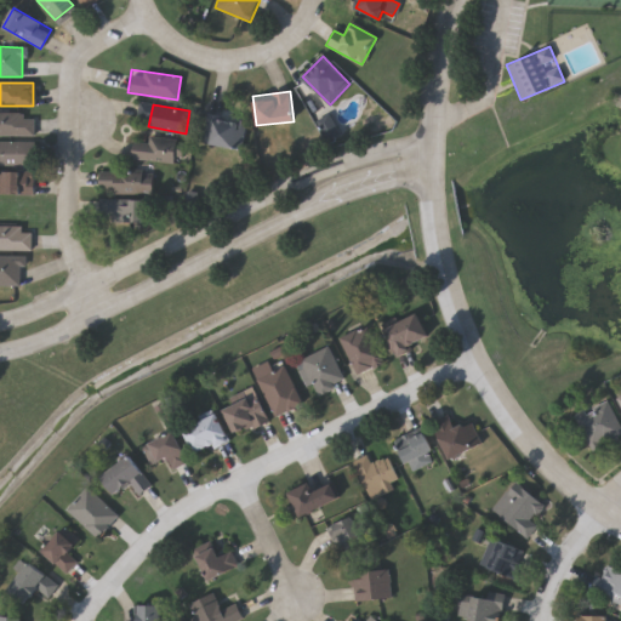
[(33,136),(0,136),(0,112),(33,112),(33,136)]
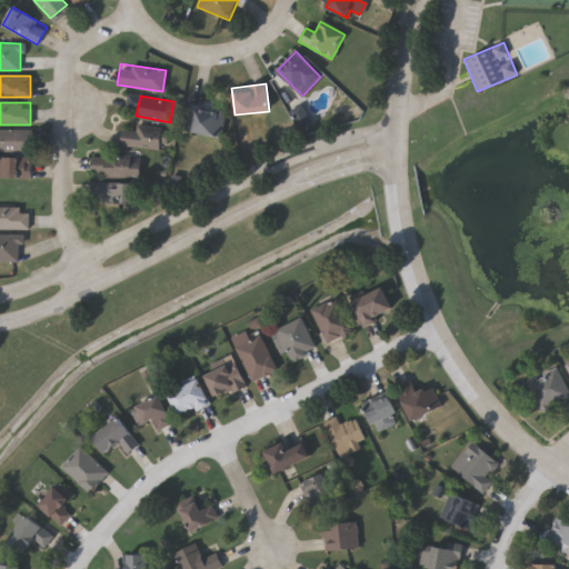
[(222,107),(222,132),(187,132),(187,107),(222,107)]
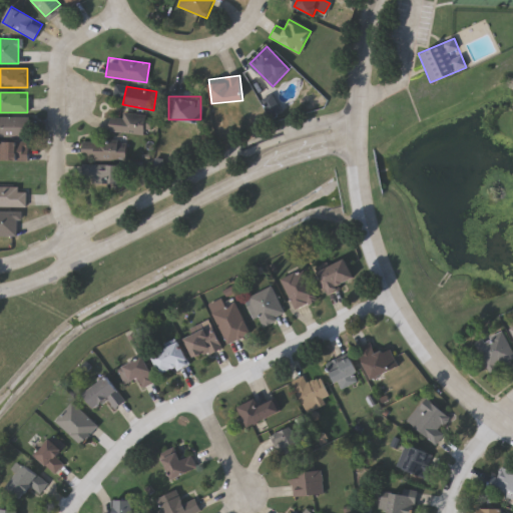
[(150,132),(109,132),(109,121),(121,121),(121,113),(150,113),(150,132)]
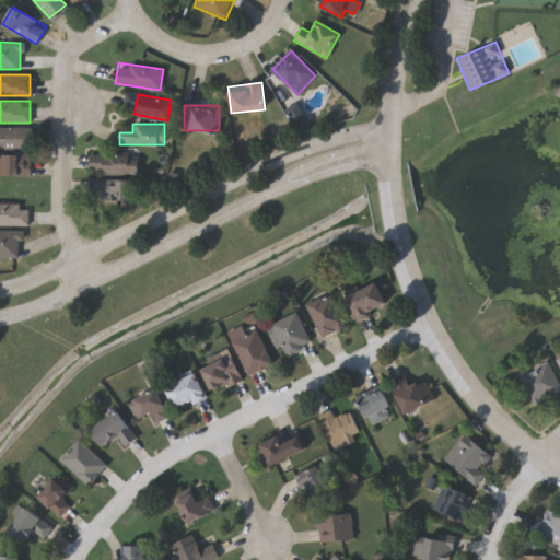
[(0,148),(0,128),(27,128),(27,148),(0,148)]
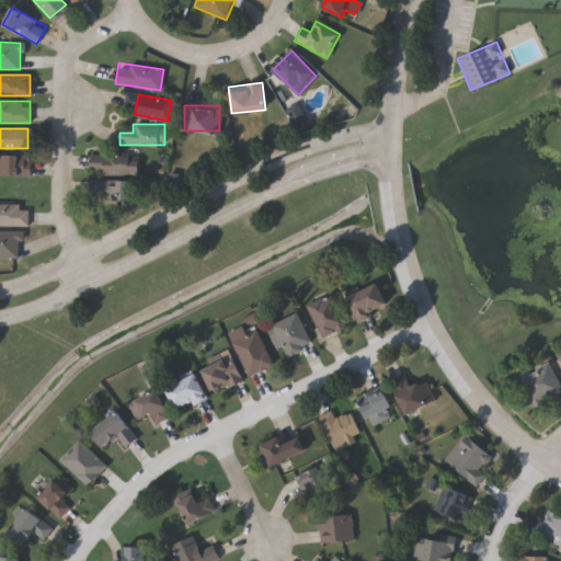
[(30,175),(0,175),(0,155),(30,155),(30,175)]
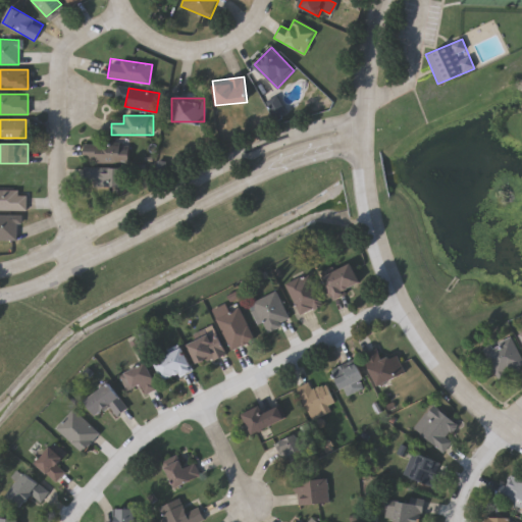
[(84,163),(84,145),(119,145),(119,151),(127,151),(127,163),(84,163)]
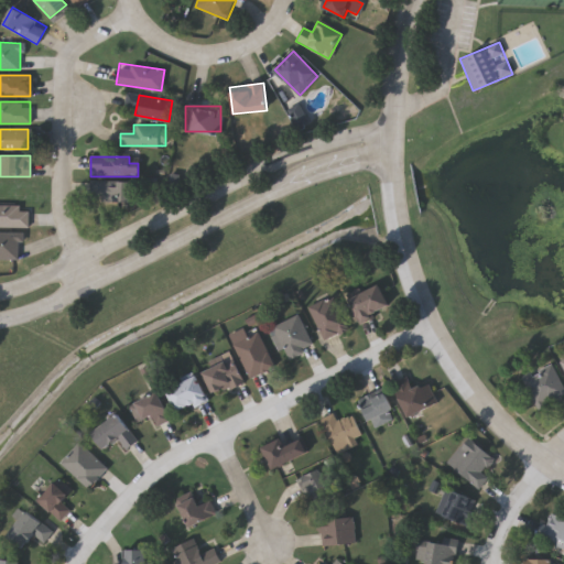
[(130,181),(130,202),(90,202),(90,181),(130,181)]
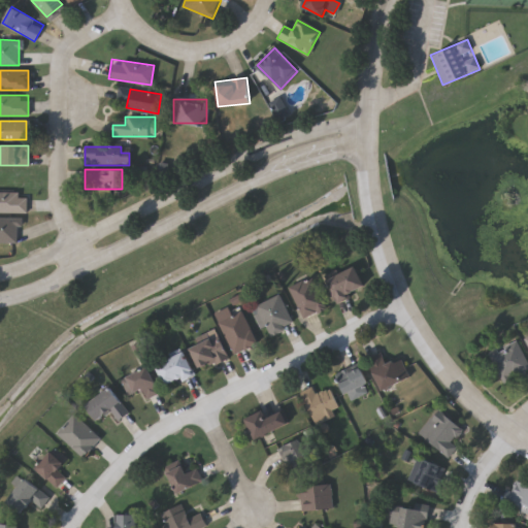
[(0,193),(18,193),(18,197),(27,197),(27,212),(0,212),(0,193)]
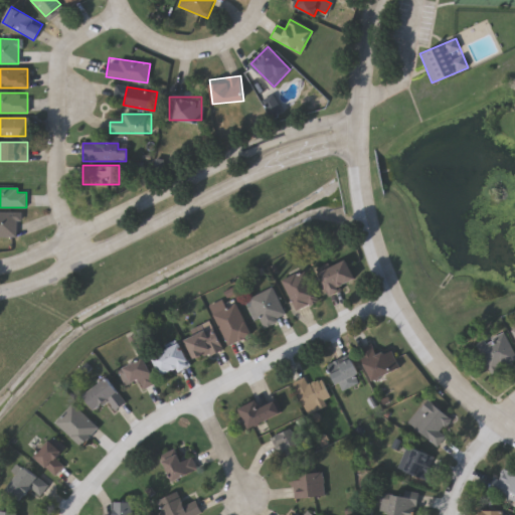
[(0,212),(17,212),(17,236),(0,236),(0,212)]
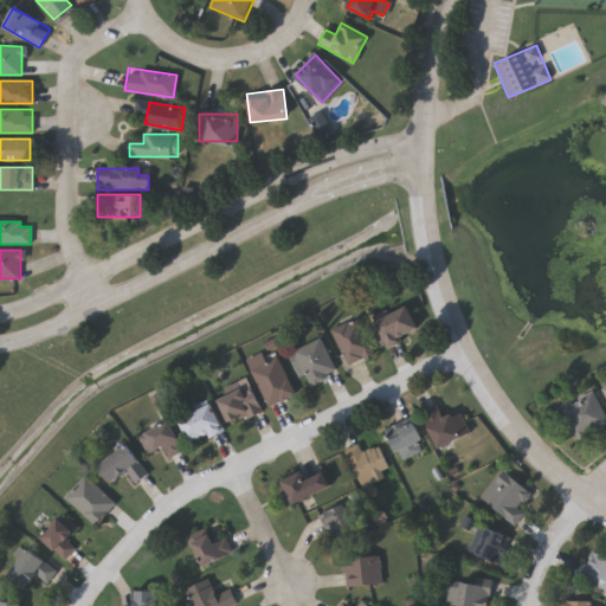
[(373,323),(406,307),(418,330),(385,347),(373,323)]
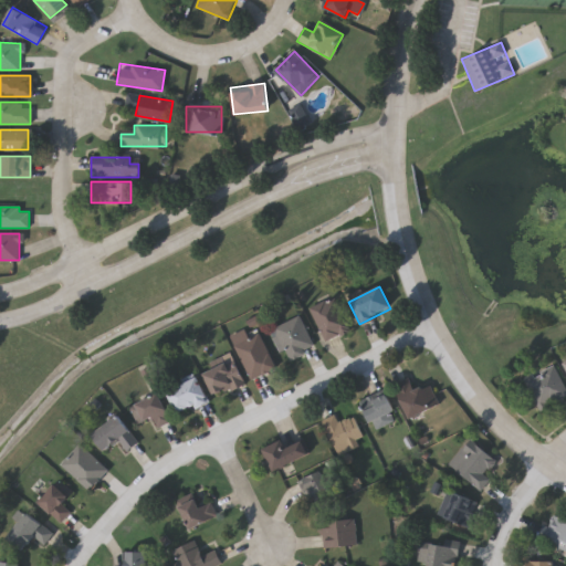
[(311,310),(335,300),(348,332),(324,342),(311,310)]
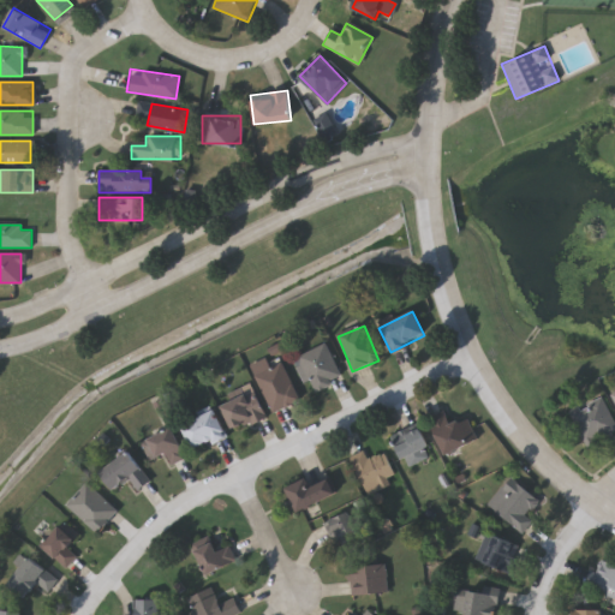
[(297,356),(324,344),(341,378),(315,392),(297,356)]
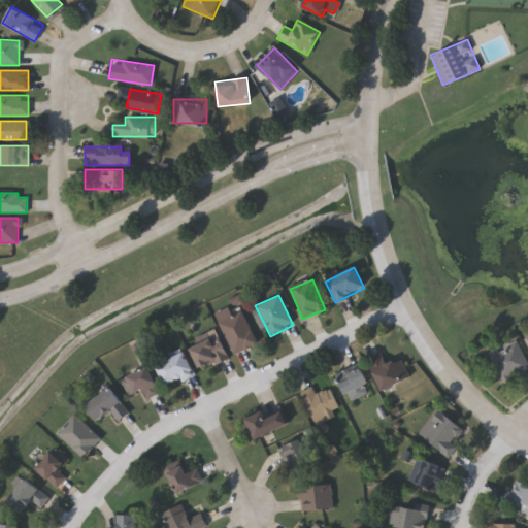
[(241,311),(256,344),(233,355),(215,315),(228,308),(231,317),(241,311)]
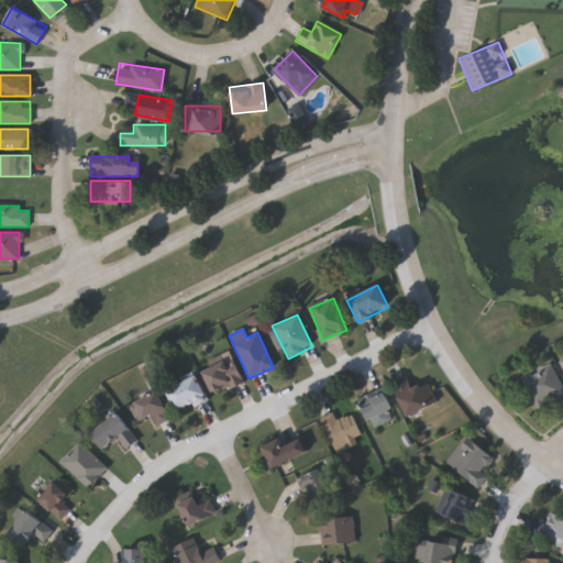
[(243,382),(213,396),(201,372),(231,357),(243,382)]
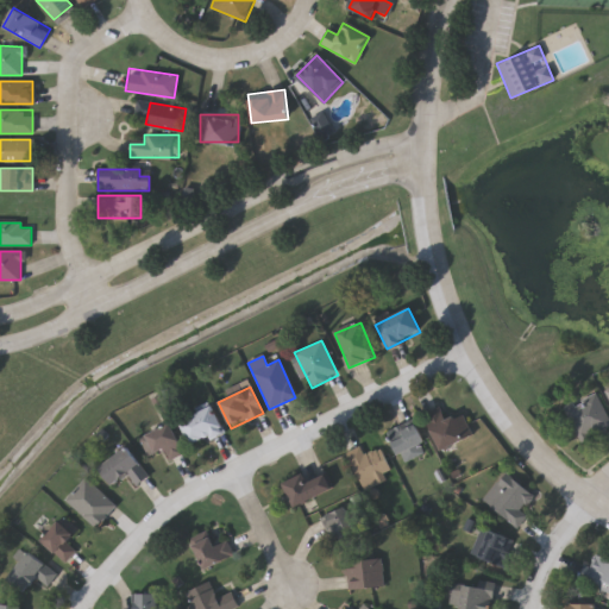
[(608,420),(608,427),(579,443),(563,407),(595,391),(608,420)]
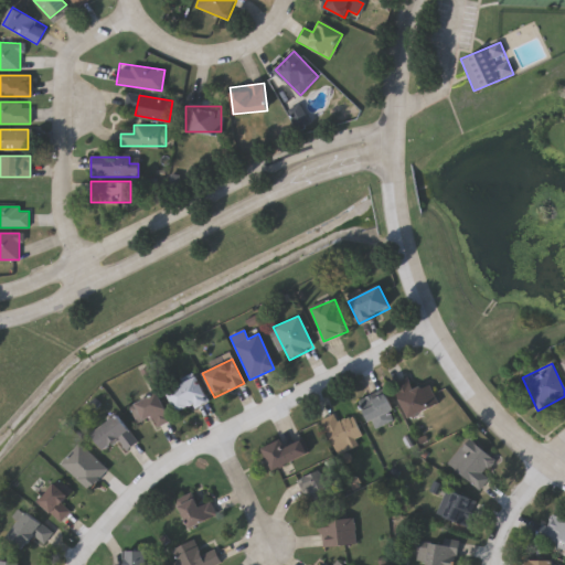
[(177,414),(166,391),(196,376),(208,401),(177,414)]
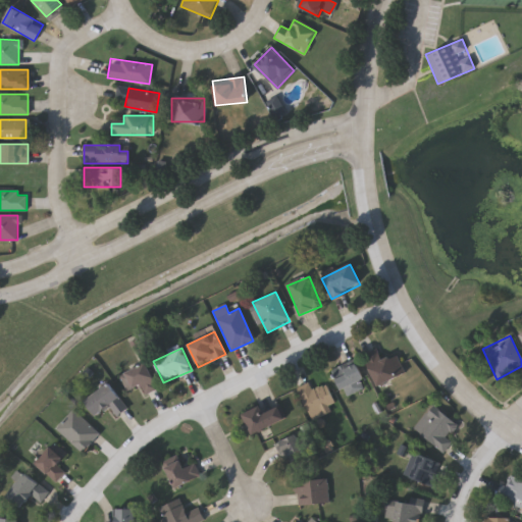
[(377,385),(363,354),(375,349),(380,361),(396,355),(404,374),(377,385)]
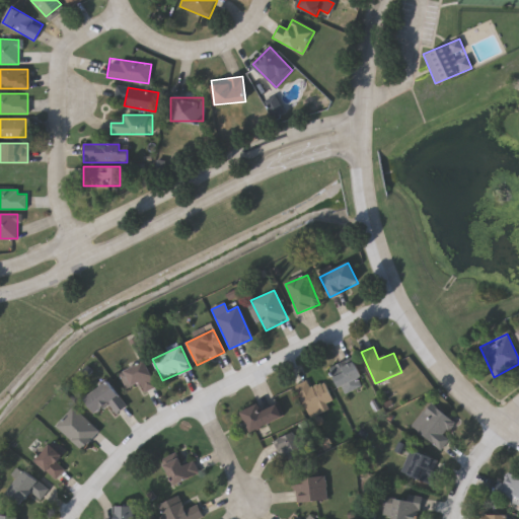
[(365,383),(343,395),(328,369),(351,358),(365,383)]
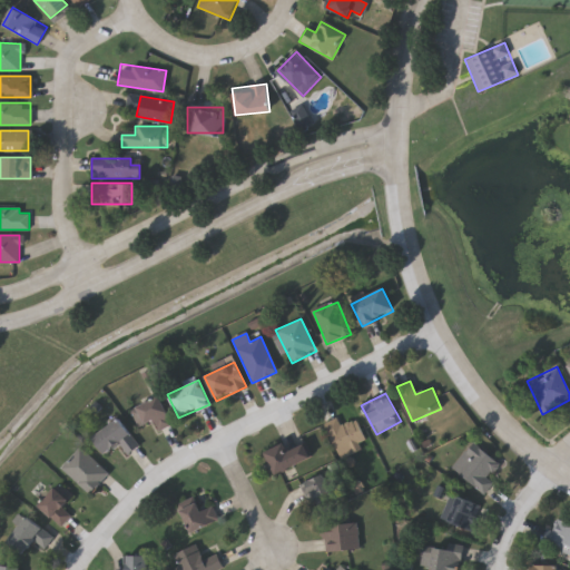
[(157,430),(153,420),(137,428),(129,410),(158,396),(170,424),(157,430)]
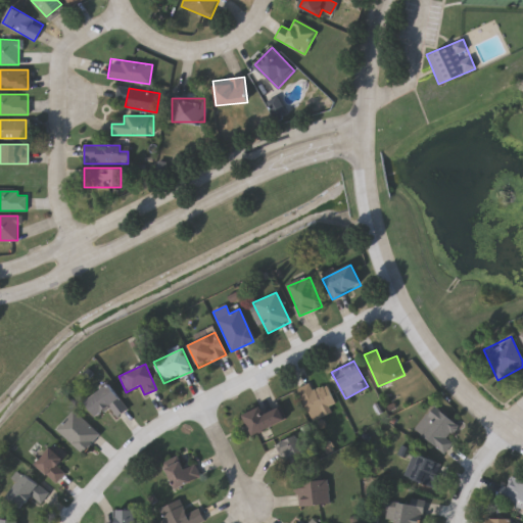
[(313,391),(325,384),(334,403),(326,408),(329,413),(312,422),(295,389),(308,383),(313,391)]
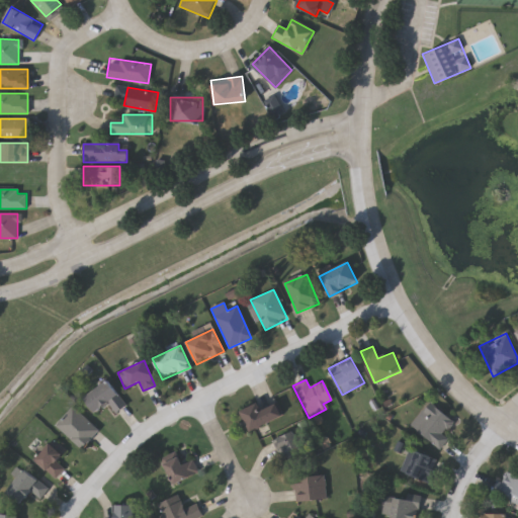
[(83,398),(107,380),(125,406),(115,413),(108,403),(94,413),(83,398)]
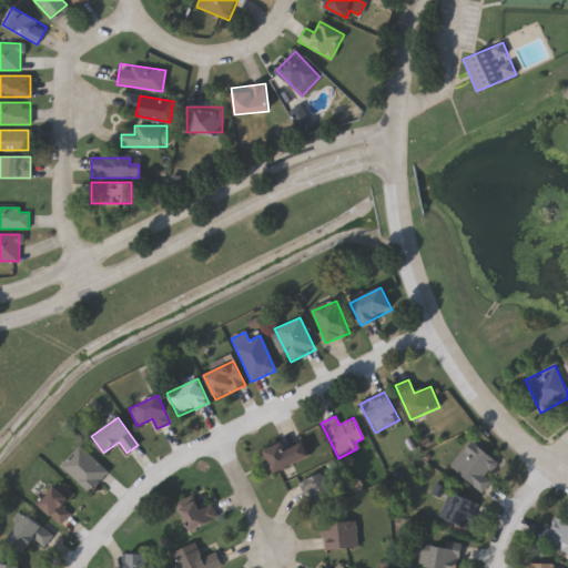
[(308,458),(272,473),(263,449),(300,436),(308,458)]
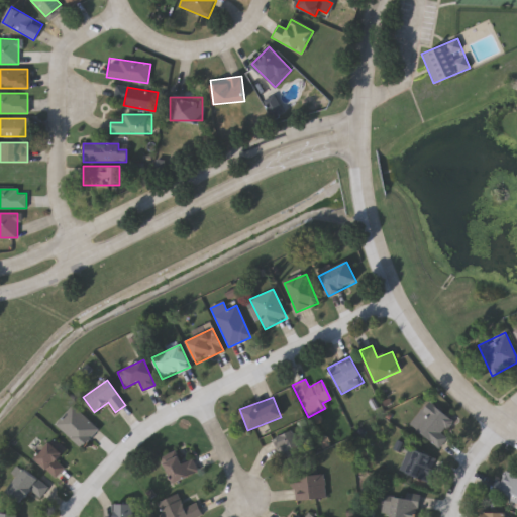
[(55,424),(73,405),(98,430),(80,448),(55,424)]
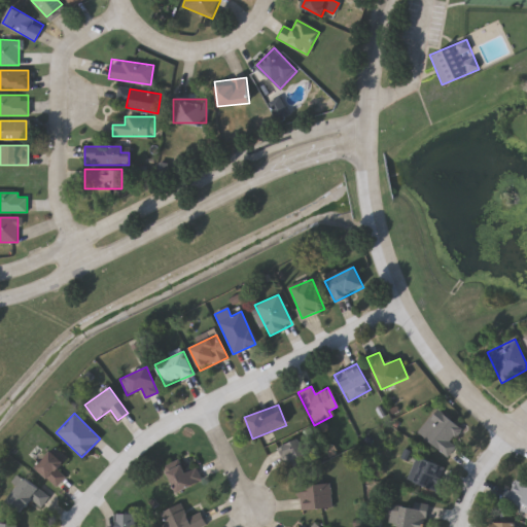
[(456,434),(449,438),(455,450),(438,458),(421,424),(445,413),(456,434)]
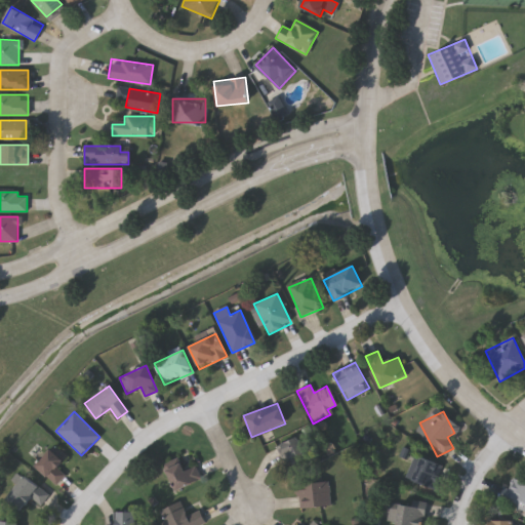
[(276,446),(297,438),(307,461),(285,470),(276,446)]
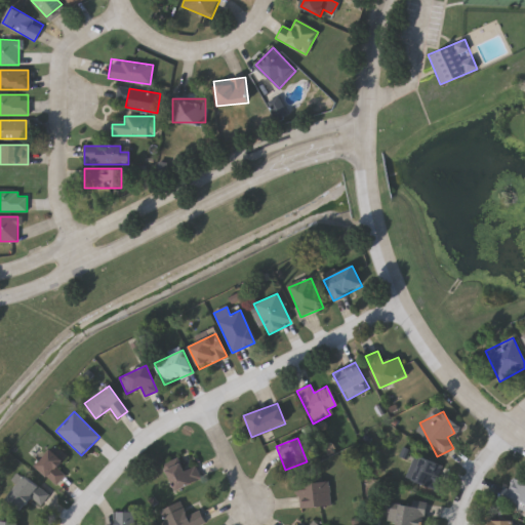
[(65,476),(54,486),(34,465),(51,449),(63,461),(56,468),(65,476)]
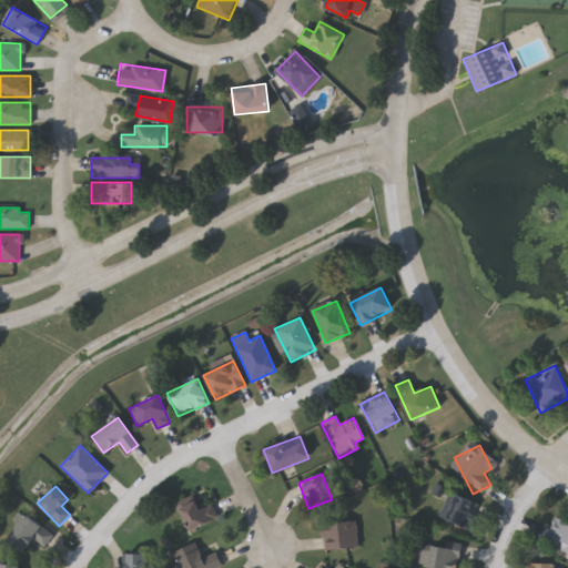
[(436,516),(448,492),(478,505),(467,530),(436,516)]
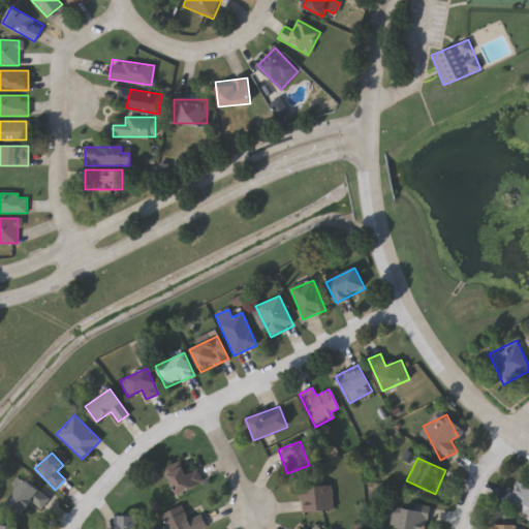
[(178,495),(166,474),(181,466),(186,475),(194,470),(201,481),(178,495)]
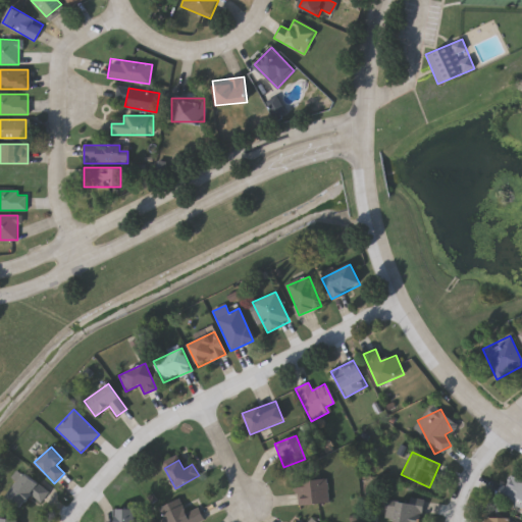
[(39,485),(20,508),(5,496),(23,473),(39,485)]
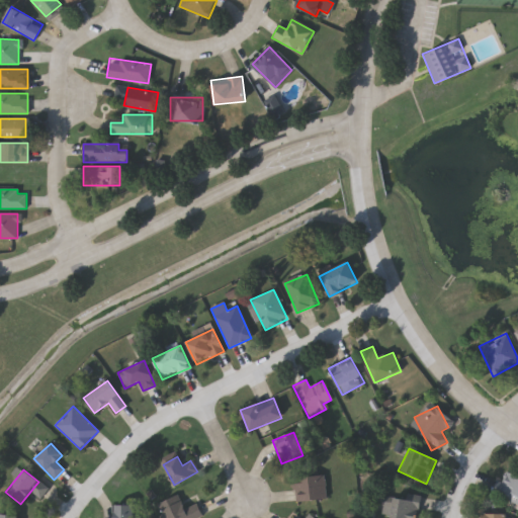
[(517,503),(492,494),(501,470),(517,477),(517,503)]
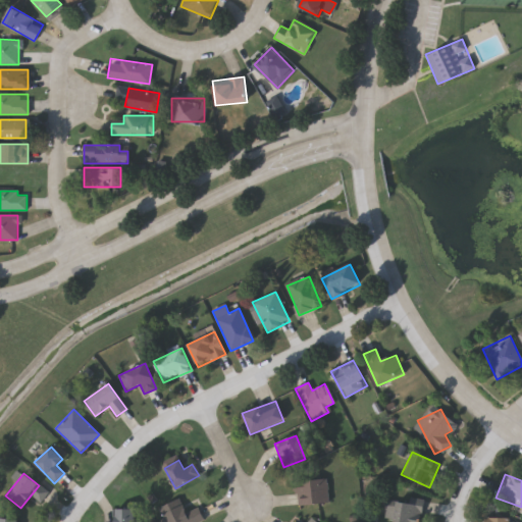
[(327,503),(296,506),(294,482),(325,479),(327,503)]
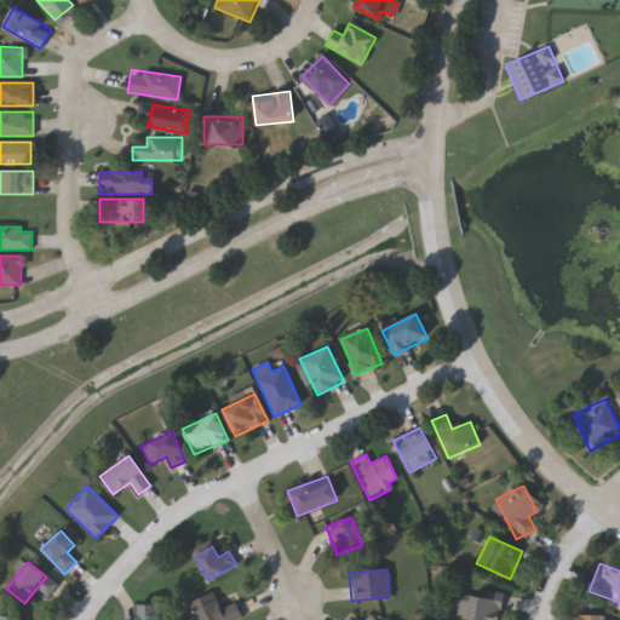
[(242,616),(235,619),(195,619),(187,603),(212,591),(220,609),(235,602),(242,616)]
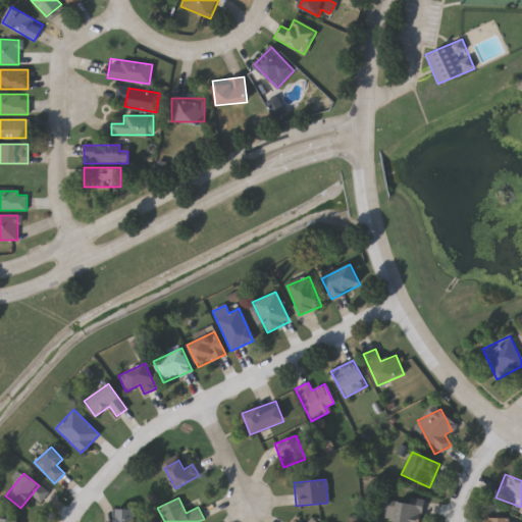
[(420,521),(393,521),(393,502),(420,502),(420,521)]
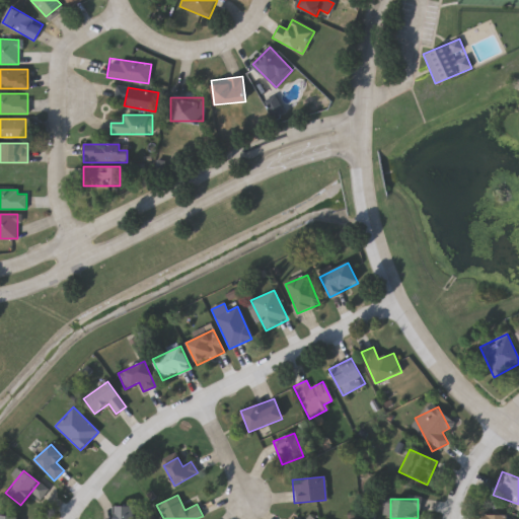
[(133,506),(133,518),(115,518),(115,506),(133,506)]
